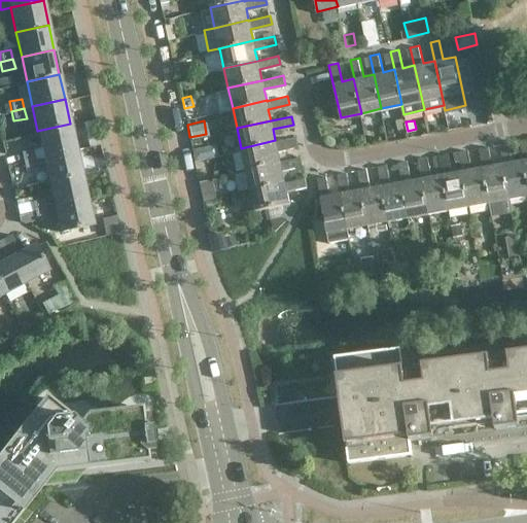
[(75,148),(70,124),(37,131),(43,155),(75,148)]
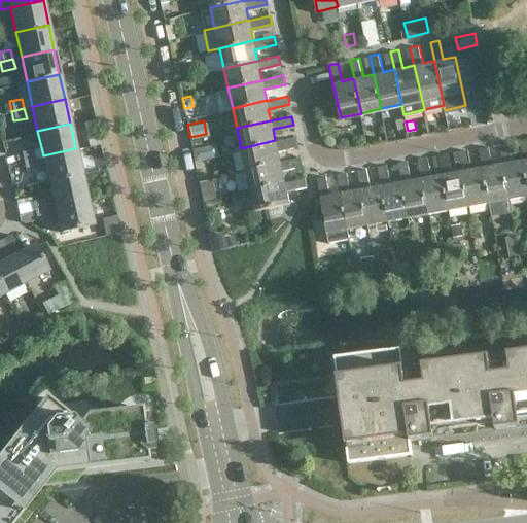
[(245,168),(280,161),(277,149),(297,145),(295,136),(275,141),(275,140),(241,148),(245,168)]
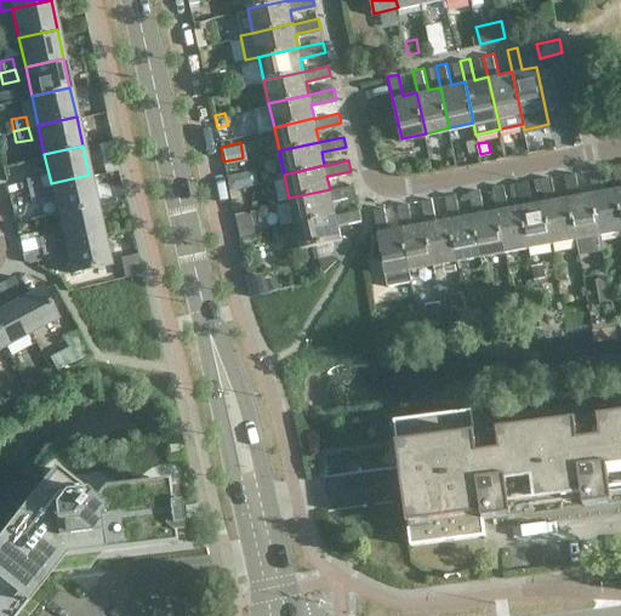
[(620,215),(616,190),(616,187),(603,188),(599,166),(588,169),(592,190),(599,233),(620,228),(620,215)]
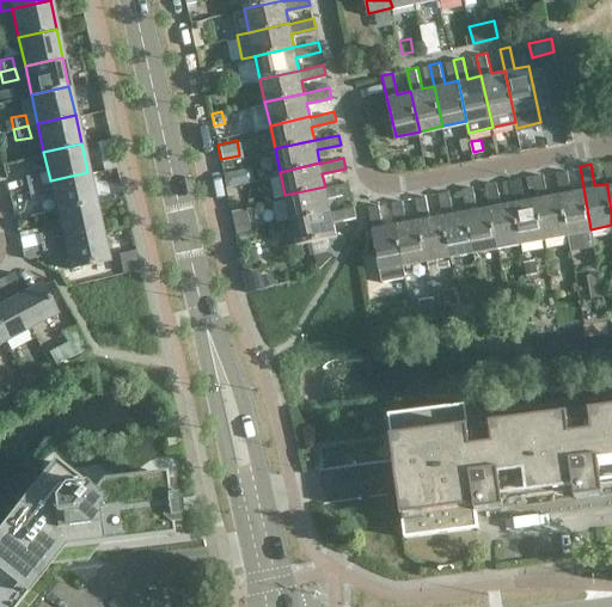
[(591,230),(583,188),(570,191),(565,169),(556,170),(560,194),(567,233),(591,230)]
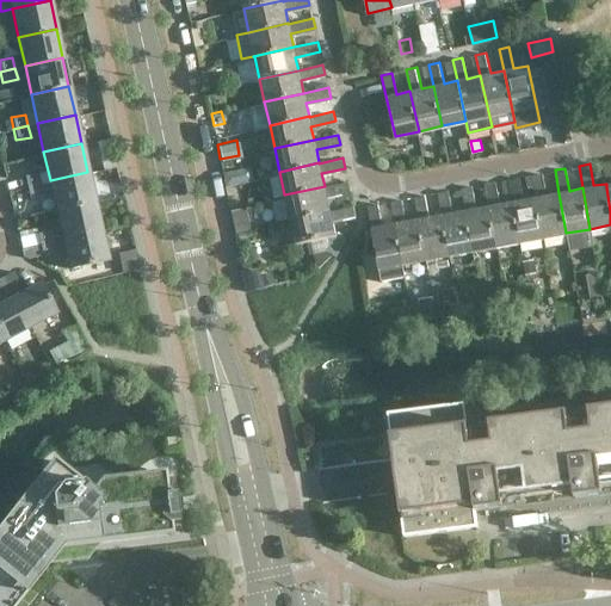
[(26,185),(41,183),(38,171),(23,173),(26,185)]
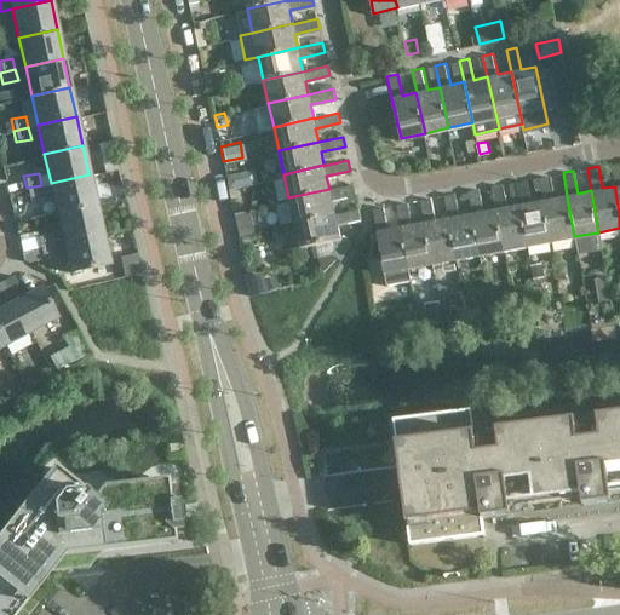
[(89,174),(51,183),(57,212),(96,203),(89,174)]
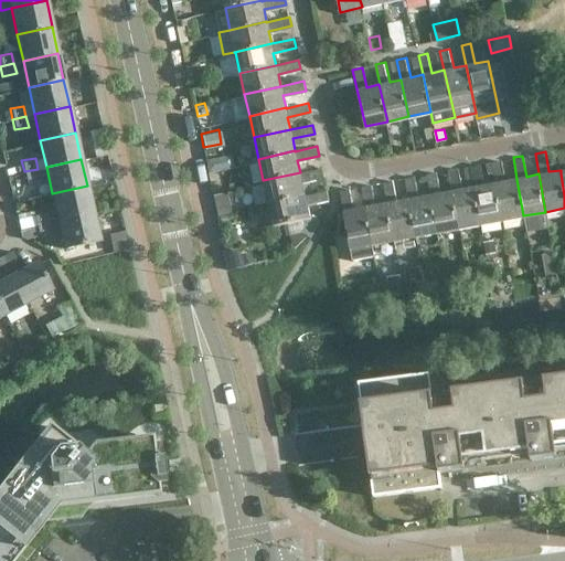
[(523,215),(516,179),(504,181),(501,159),(491,161),(496,182),(502,220),(523,215)]
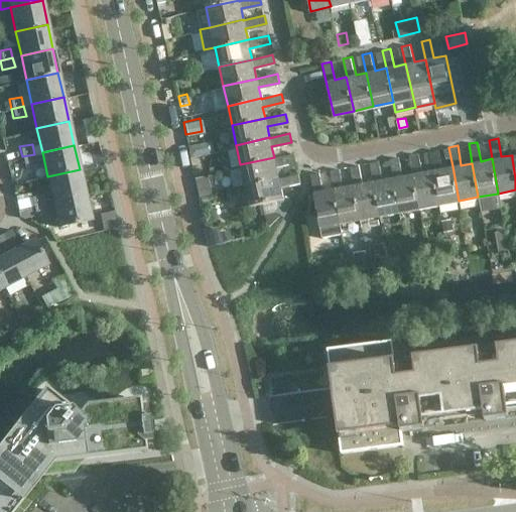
[(459,201),(453,166),(441,168),(437,149),(428,150),(432,170),(438,204),(459,201)]
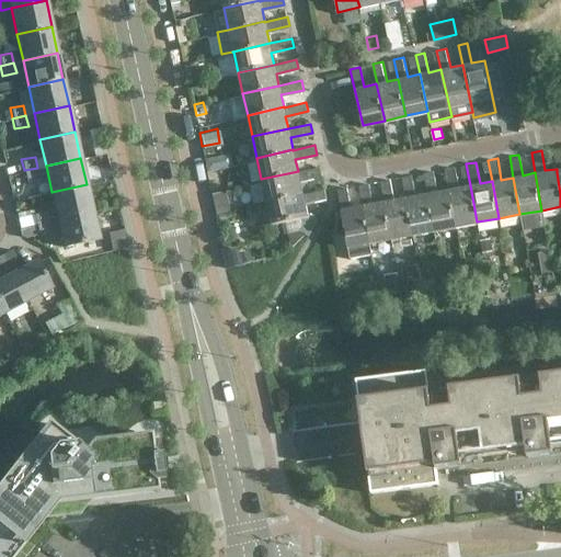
[(458,188),(455,166),(445,168),(449,189),(450,195),(456,226),(477,222),(470,185),(458,188)]
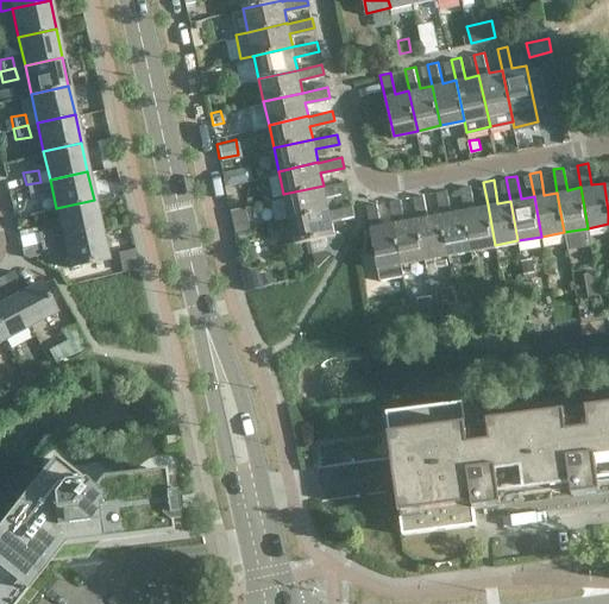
[(289,218),(328,209),(326,195),(349,190),(346,181),(324,186),(283,194),(289,218)]
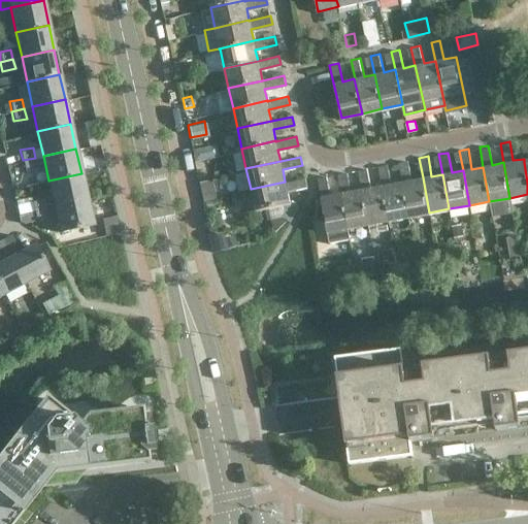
[(35,158),(23,160),(25,169),(37,166),(35,158)]
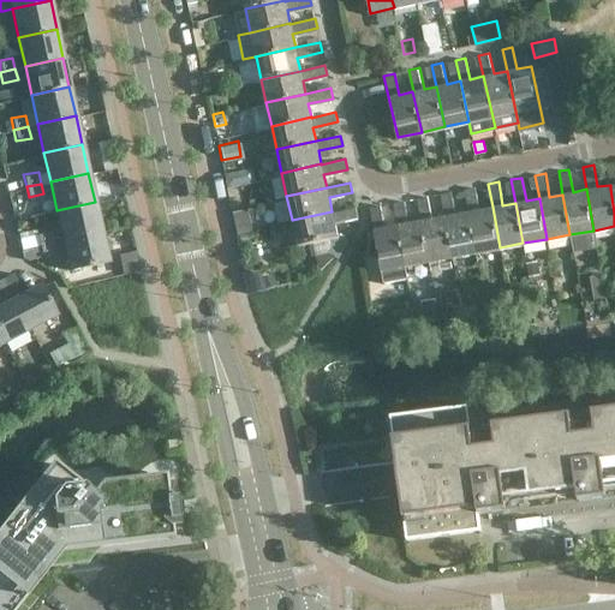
[(500,247),(494,214),(493,207),(479,209),(476,186),(465,189),(469,211),(476,251),(500,247)]
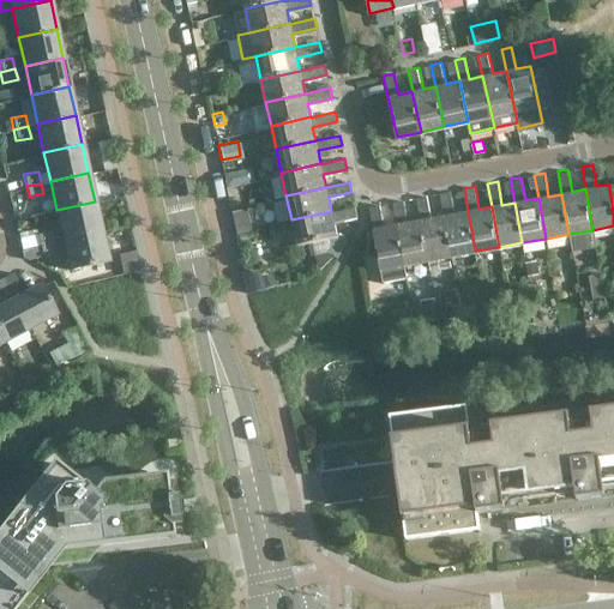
[(439,192),(444,216),(451,255),(475,251),(468,211),(455,213),(451,190),(439,192)]
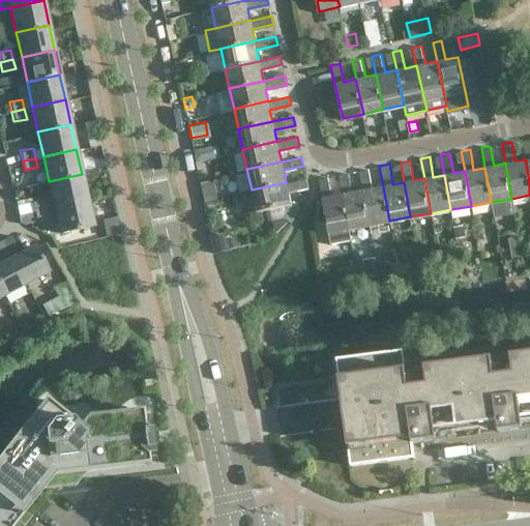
[(210,173),(208,165),(198,167),(200,175),(210,173)]
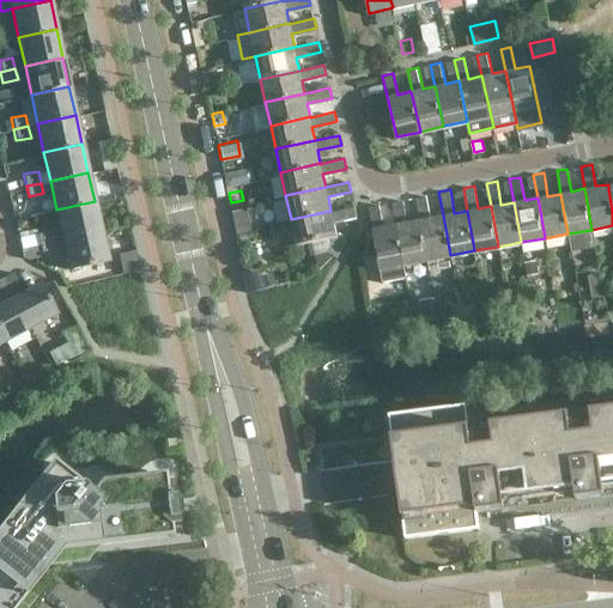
[(450,255),(443,216),(430,217),(426,194),(416,196),(420,219),(428,260),(450,255)]
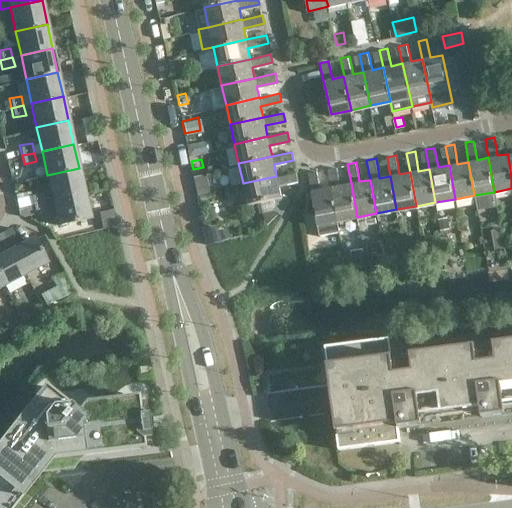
[(357,217),(351,183),(340,185),(336,166),(327,167),(331,187),(330,187),(337,220),(357,217)]
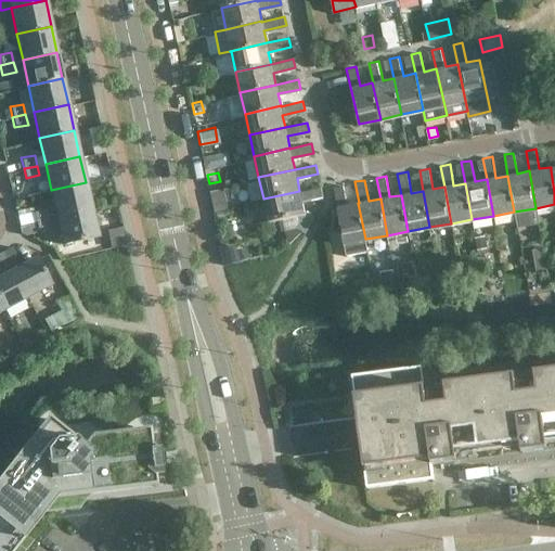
[(91,208),(86,182),(51,190),(56,216),(91,208)]
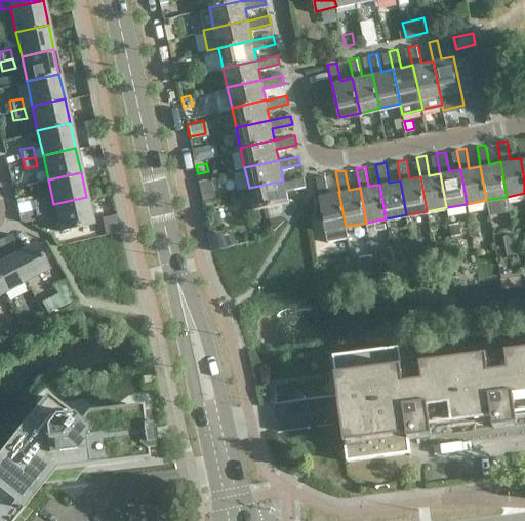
[(346,226),(338,192),(327,194),(324,173),(315,175),(325,230),(346,226)]
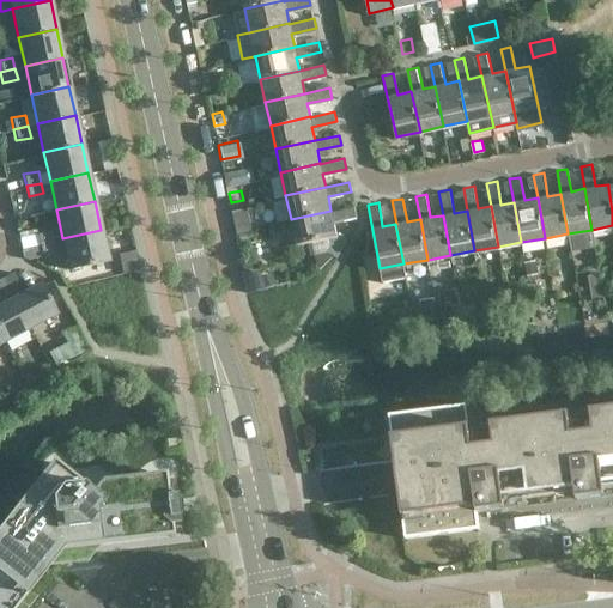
[(346,237),(335,231),(333,220),(356,216),(353,205),(331,211),(291,219),(296,243),(328,236),(329,241),(325,248),(335,255),(346,237)]
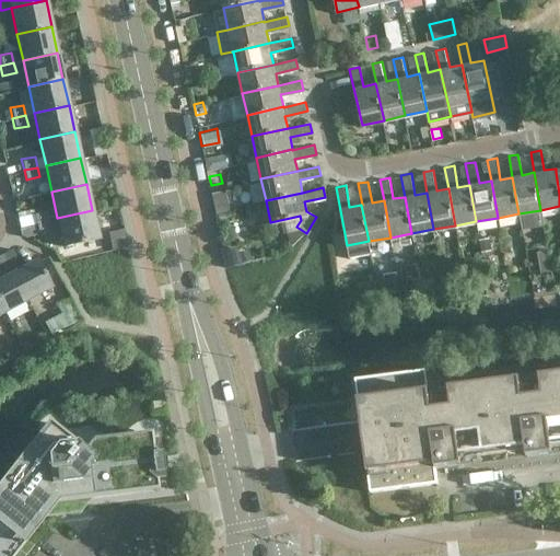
[(213,215),(228,211),(224,190),(209,194),(213,215)]
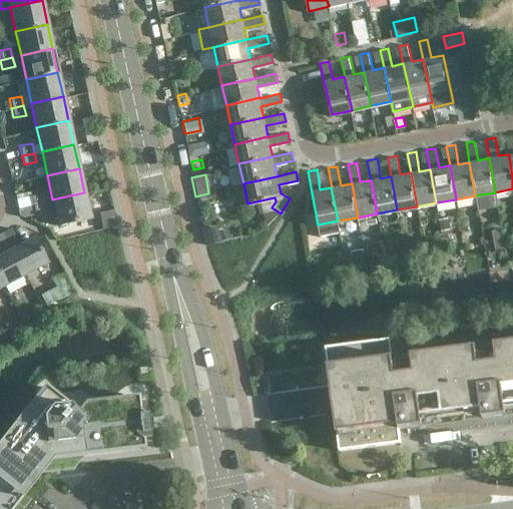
[(33,203),(45,200),(43,191),(31,193),(33,203)]
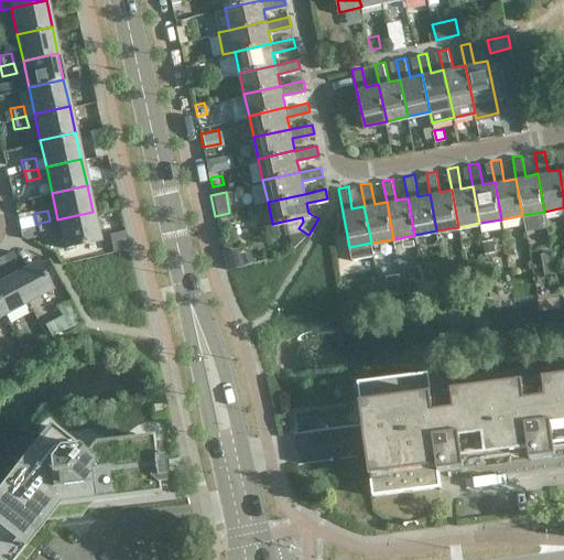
[(93,212),(57,219),(64,246),(98,239),(93,212)]
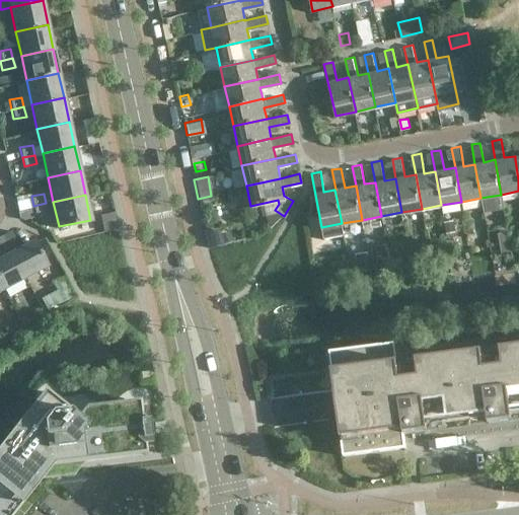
[(46,203),(33,206),(35,215),(48,213),(46,203)]
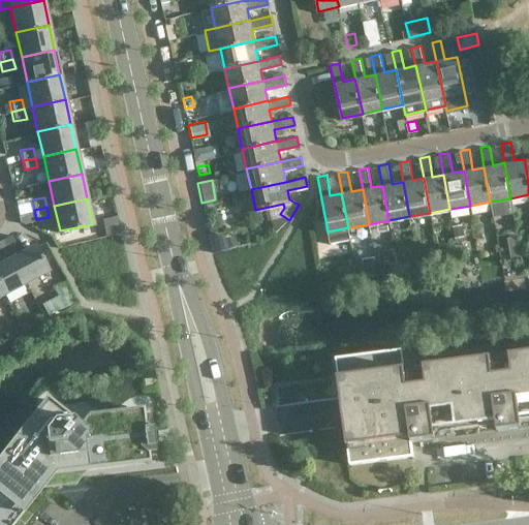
[(2,238),(7,248),(17,243),(11,234),(2,238)]
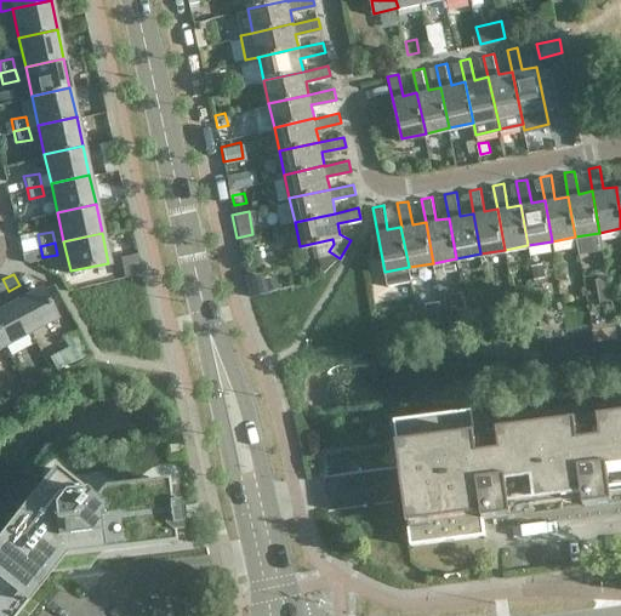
[(13,301),(13,300),(9,291),(3,279),(0,280),(0,300),(3,306),(0,307),(0,336),(4,343),(29,330),(13,301)]
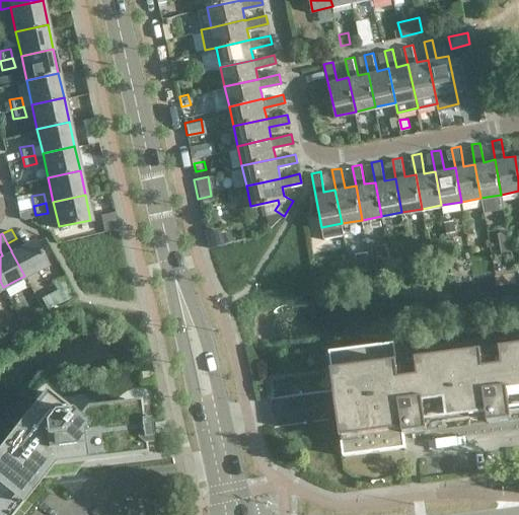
[(33,239),(11,251),(24,276),(47,264),(33,239)]
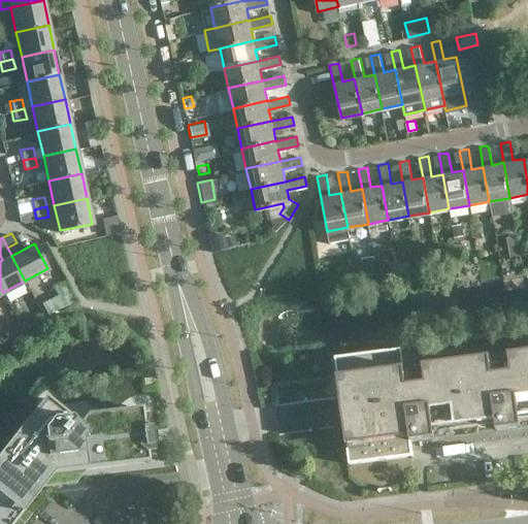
[(69,286),(58,292),(63,303),(75,297),(69,286)]
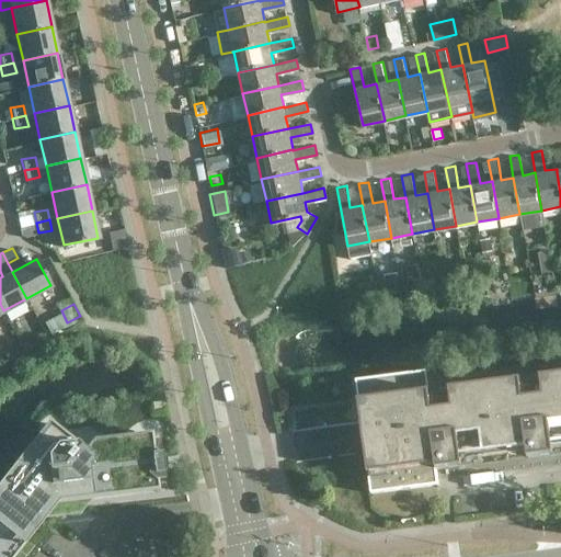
[(63,317),(46,326),(52,336),(68,327),(63,317)]
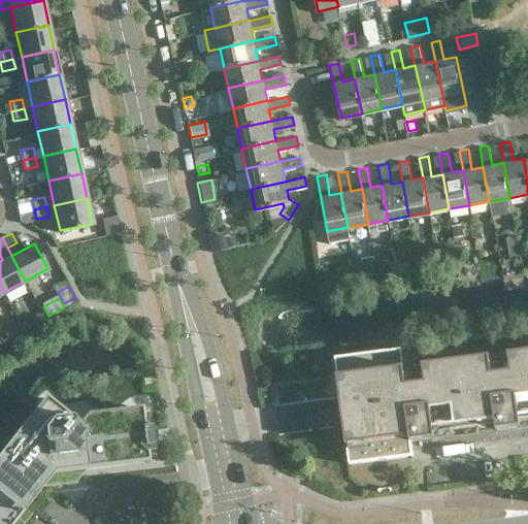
[(335,355),(349,461),(413,453),(410,438),(435,435),(434,430),(451,423),(462,422),(463,427),(496,423),(496,427),(521,424),(521,420),(527,418),(527,348),(404,365),(401,347),(335,355)]
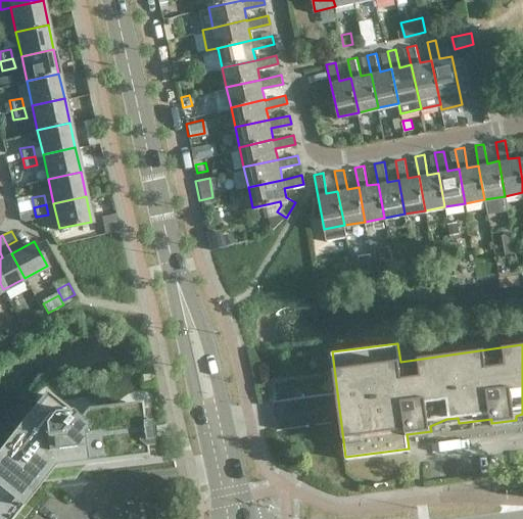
[(22,418),(0,445),(0,518),(9,518),(44,476),(60,473),(65,467),(65,464),(145,455),(144,446),(151,445),(149,420),(141,421),(139,402),(85,409),(77,418),(43,391),(33,405),(22,418)]
